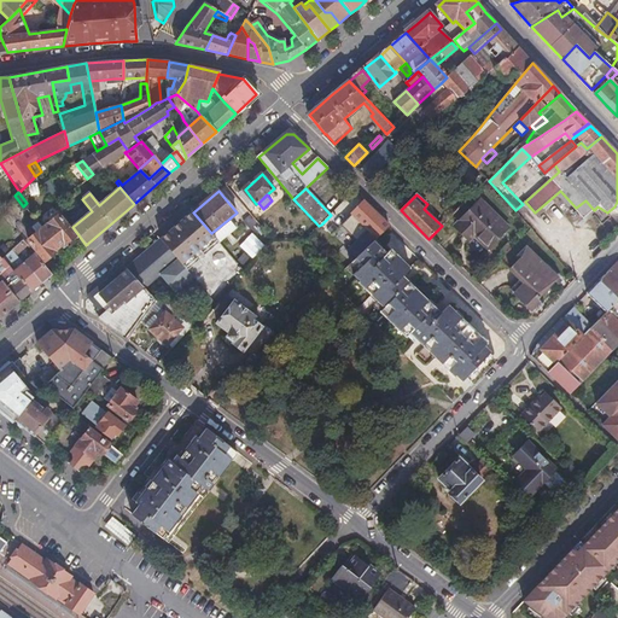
[(594,210),(586,200),(576,208),(584,217),(594,210)]
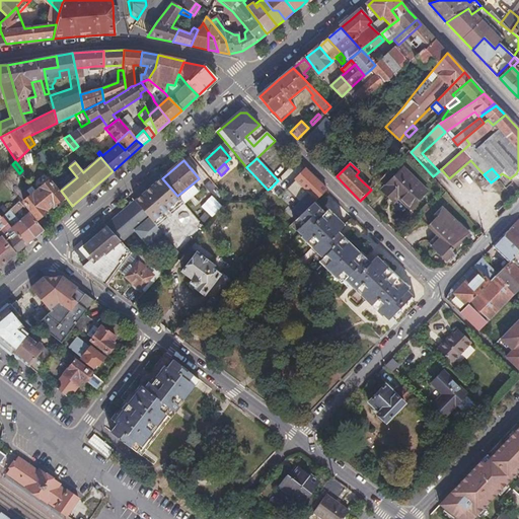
[(314,203),(326,190),(305,169),(295,178),(311,194),(298,207),(303,213),(314,203)]
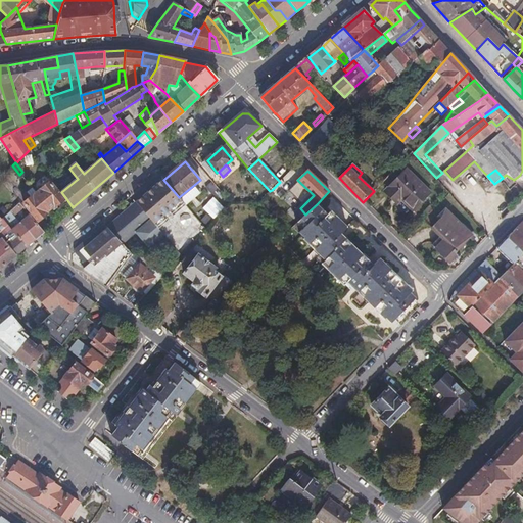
[(416,215),(432,197),(406,172),(385,192),(396,203),(400,199),(416,215)]
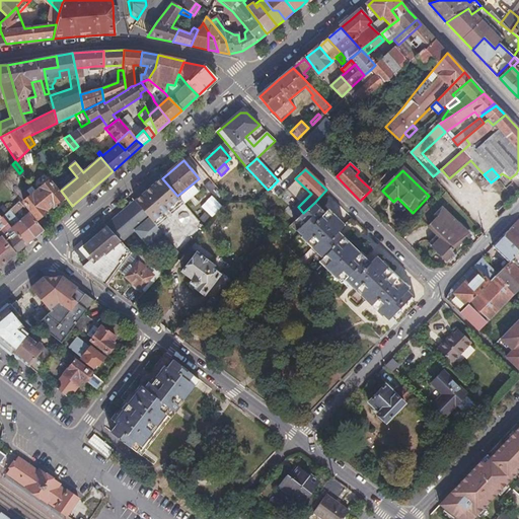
[(177,196),(162,178),(142,196),(159,216),(166,210),(175,221),(189,209),(184,204),(177,196)]
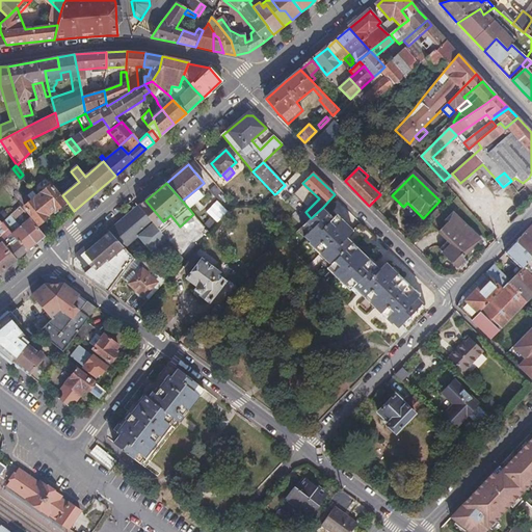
[(220,204),(227,197),(216,185),(210,190),(220,204)]
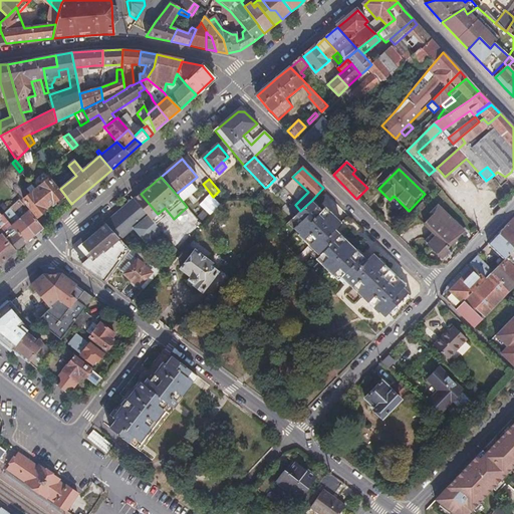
[(275,179),(267,187),(275,196),(283,187),(275,179)]
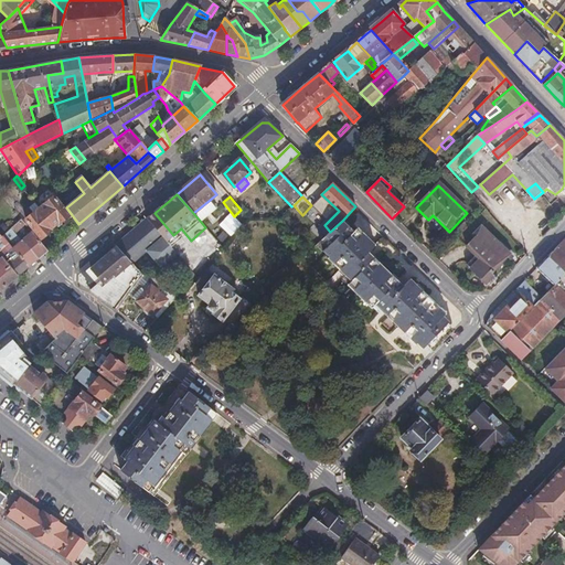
[(53,198),(39,210),(53,226),(57,222),(59,223),(67,215),(53,198)]
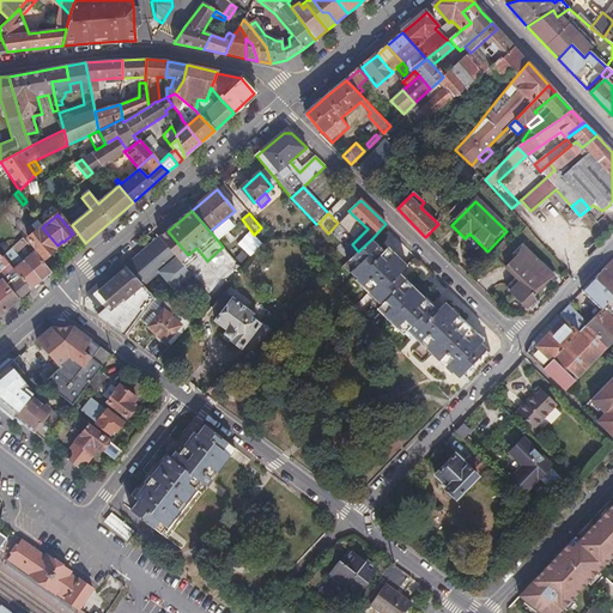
[(210,231),(218,241),(235,225),(228,217),(210,231)]
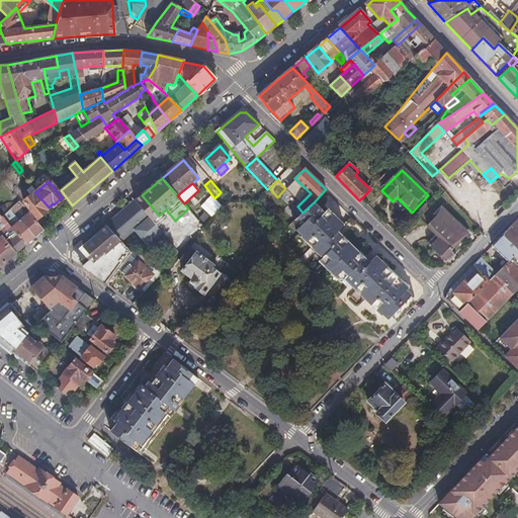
[(49,207),(35,192),(23,201),(37,219),(46,211),(45,210),(49,207)]
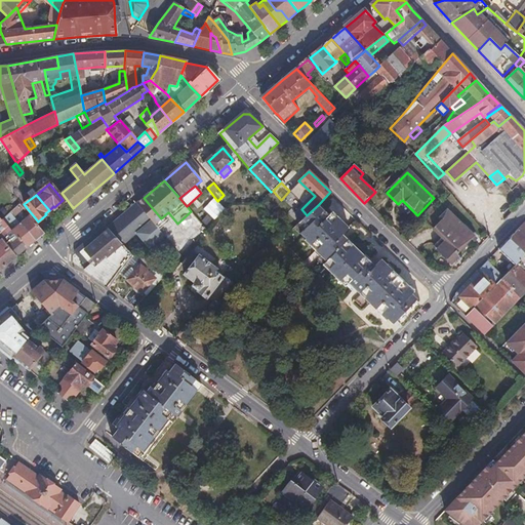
[(161,218),(144,198),(136,204),(154,225),(161,218)]
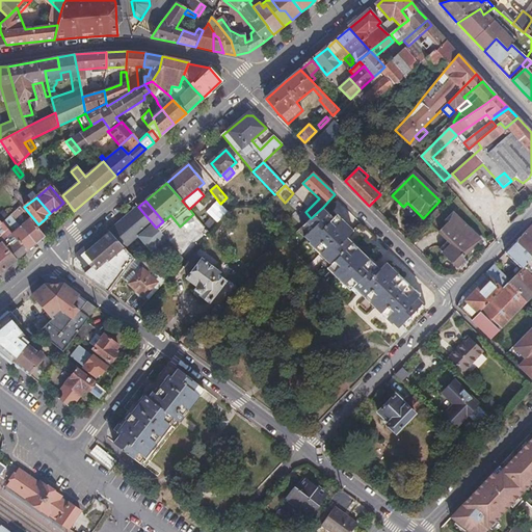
[(14,220),(23,212),(19,207),(9,215),(14,220)]
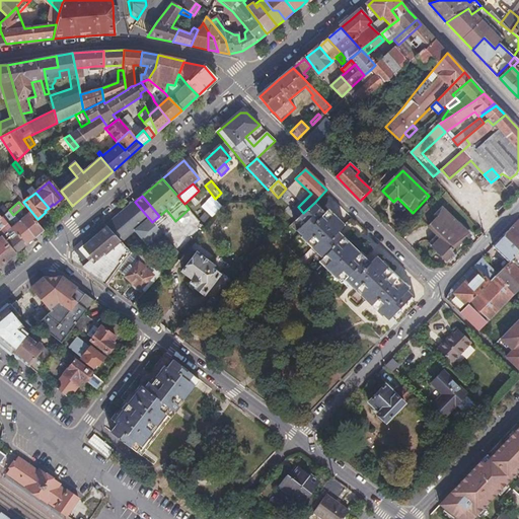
[(108,228),(122,242),(135,231),(147,246),(162,233),(152,222),(135,202),(106,226),(108,228)]
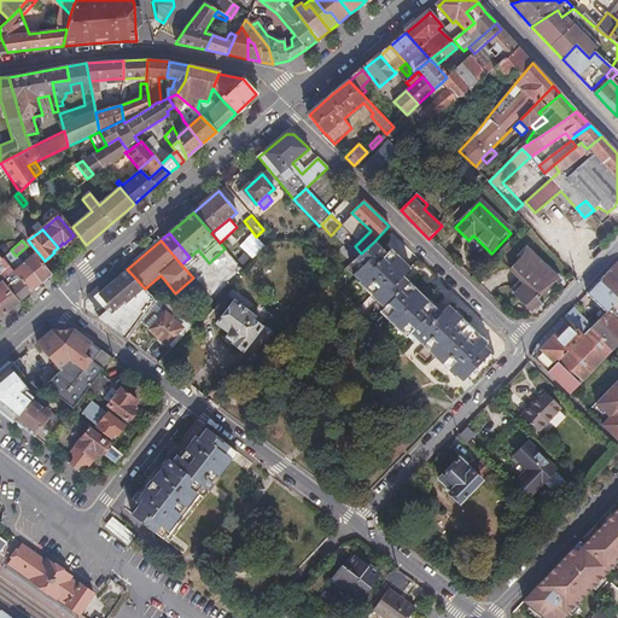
[(471,383),(472,384),(496,360),(495,359),(493,356),(489,354),(491,351),(485,347),(487,344),(448,305),(441,314),(402,277),(410,269),(391,250),(386,254),(380,248),(374,242),(361,254),(355,260),(362,266),(357,272),(354,275),(360,281),(359,283),(377,302),(379,299),(386,305),(382,309),(379,312),(406,337),(408,336),(412,331),(419,337),(417,339),(454,377),(455,375),(461,382),(466,378),(468,380),(471,383)]
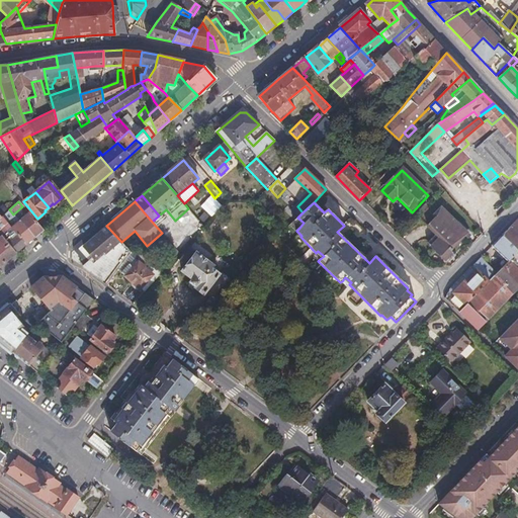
[(443,257),(450,250),(466,234),(453,221),(454,220),(441,205),(433,213),(436,216),(426,226),(435,235),(437,237),(430,245),(443,257)]
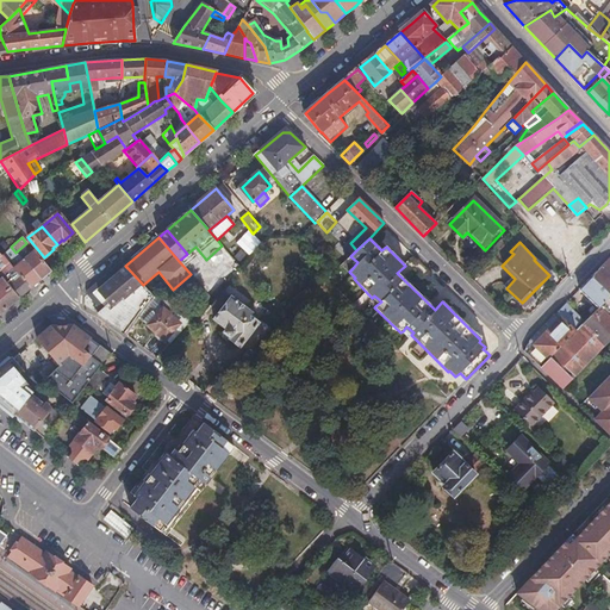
[(11,247),(2,255),(6,261),(16,253),(11,247)]
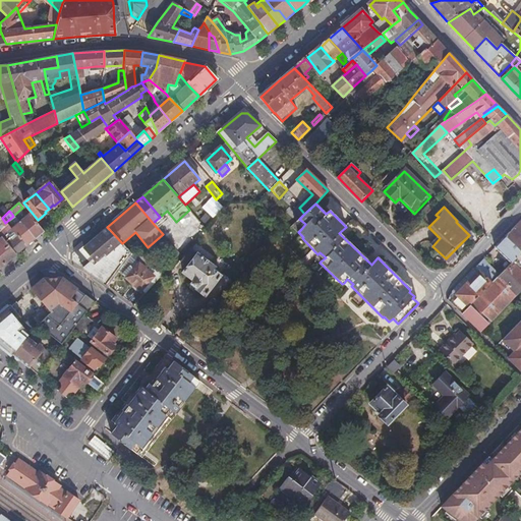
[(34,239),(43,231),(29,215),(19,222),(34,239)]
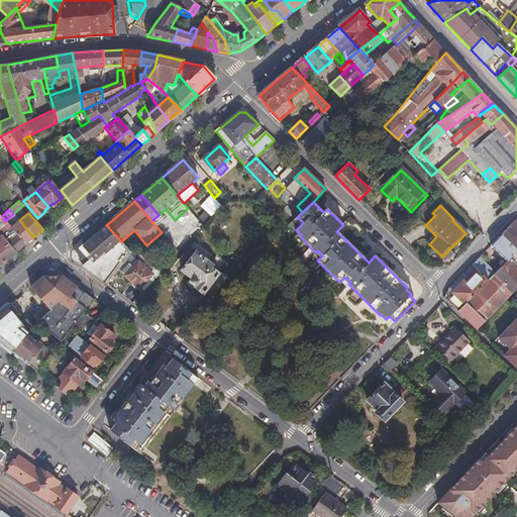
[(2,216),(1,217),(0,218),(0,233),(1,235),(15,252),(25,244),(11,227),(5,221),(2,216)]
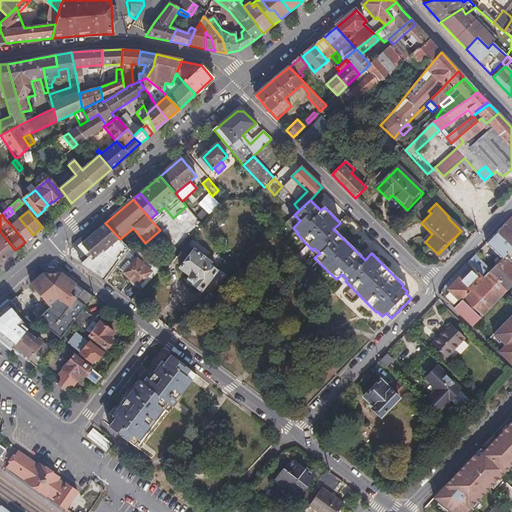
[(294,215),(290,219),(296,225),(300,220),(294,215)]
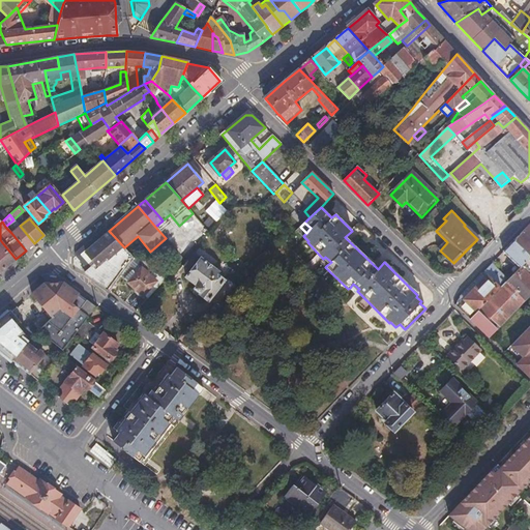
[(529,224),(514,240),(529,255),(529,224)]
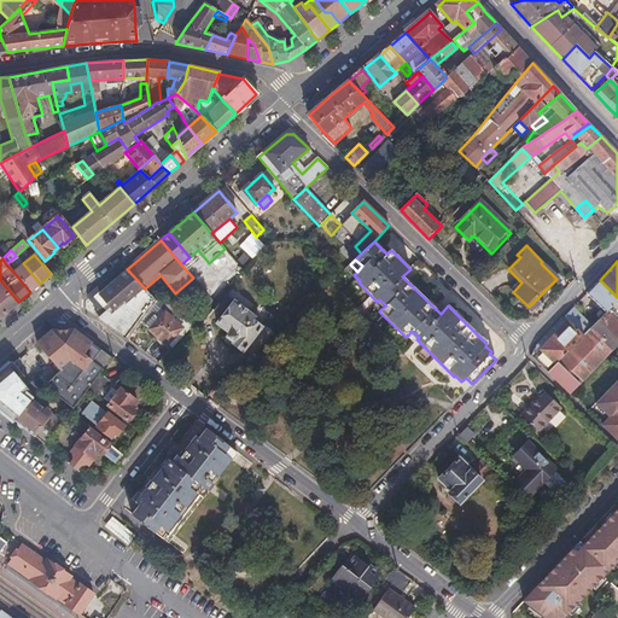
[(30,292),(40,284),(23,263),(13,272),(30,292)]
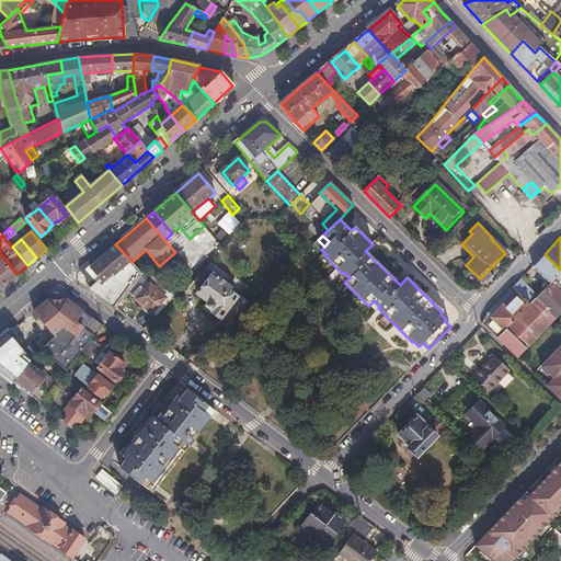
[(92,290),(115,308),(141,274),(132,262),(117,247),(91,268),(102,282),(92,290)]
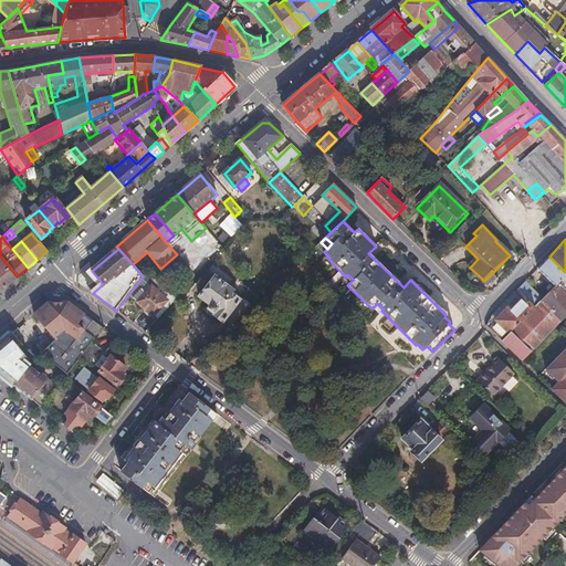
[(478,259),(475,257),(468,265),(470,268),(478,259)]
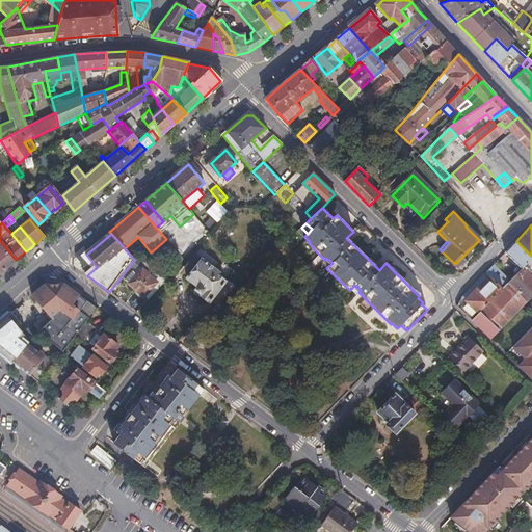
[(531,257),(531,256),(516,241),(506,253),(522,268),(531,257)]
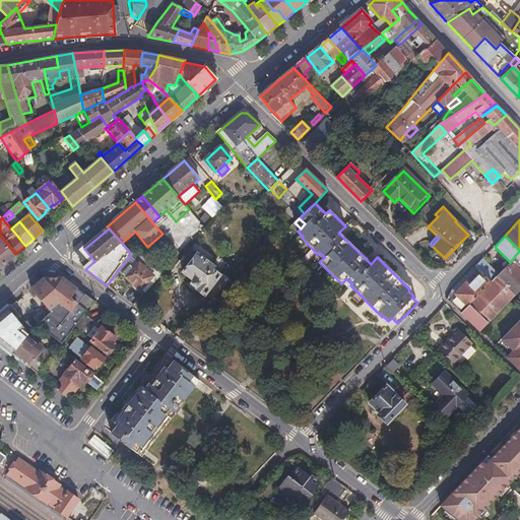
[(0,267),(15,254),(1,237),(0,238),(0,267)]
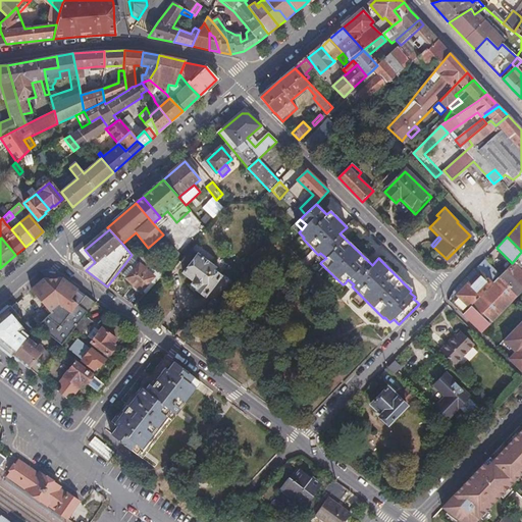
[(164,251),(174,262),(180,255),(171,245),(164,251)]
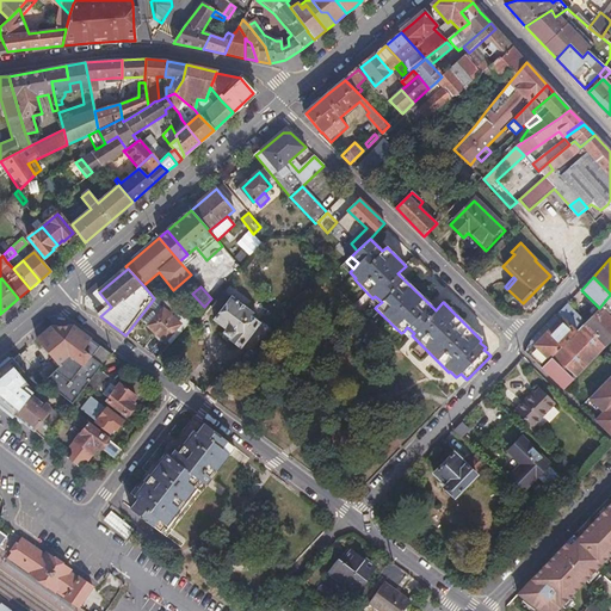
[(535,298),(531,295),(523,303),(526,308),(535,298)]
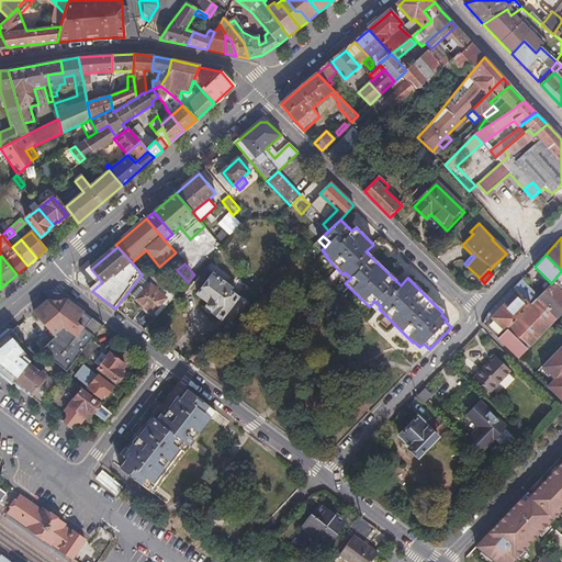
[(561,271),(551,283),(538,296),(531,304),(497,338),(518,359),(561,313),(561,271)]
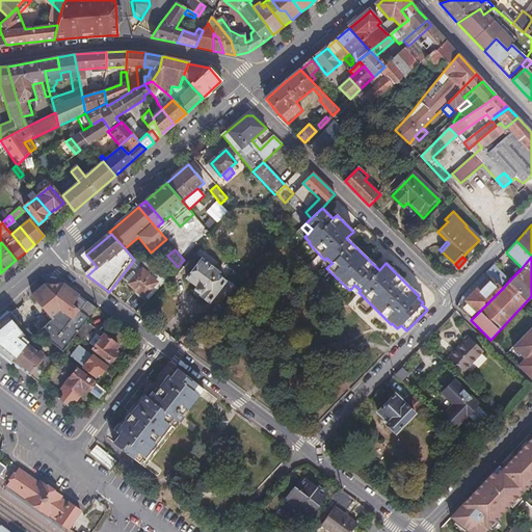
[(326,258),(324,260),(323,261),(325,263),(328,266),(333,263),(326,258)]
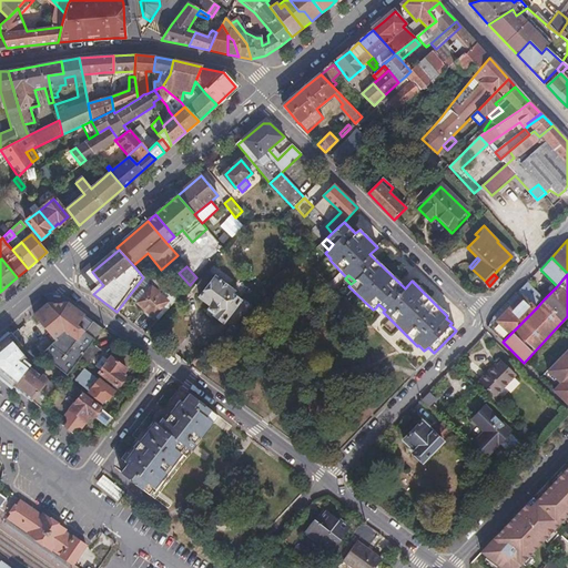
[(214,314),(223,322),(240,301),(231,294),(233,291),(216,277),(201,297),(212,307),(210,310),(215,313),(214,314)]
